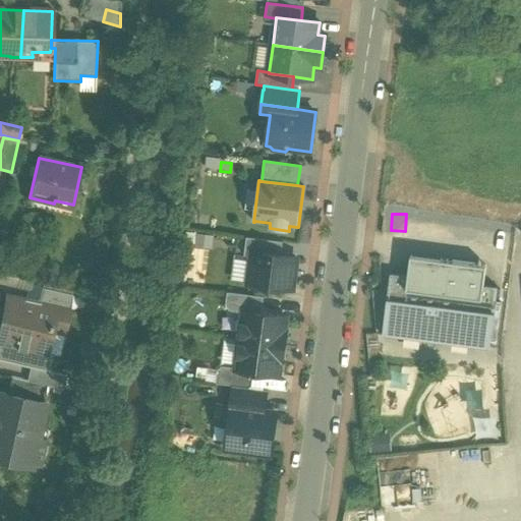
[(283,242),(246,238),(244,256),(252,257),(252,252),(281,256),(283,242)]
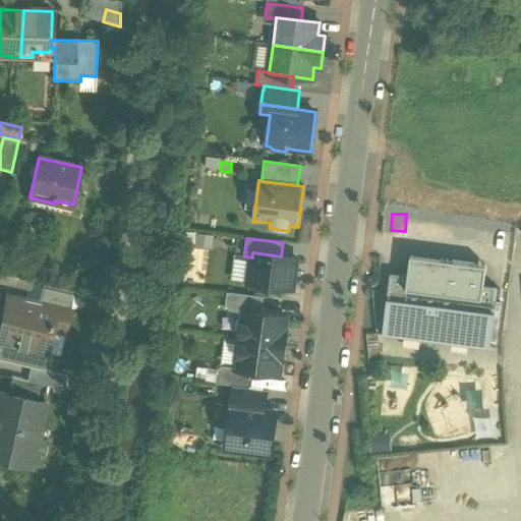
[(281,256),(252,252),(252,257),(249,283),(255,284),(257,287),(268,289),(271,286),(292,289),(296,258),(281,256)]
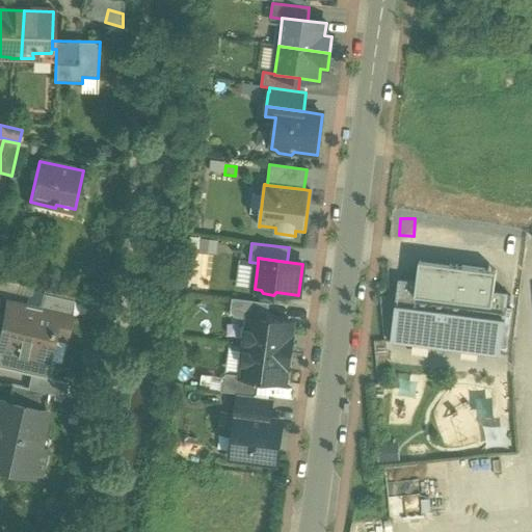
[(478,284),(431,277),(430,284),(399,280),(391,343),(392,343),(392,340),(500,353),(499,356),(500,356),(508,294),(477,290),(478,284)]
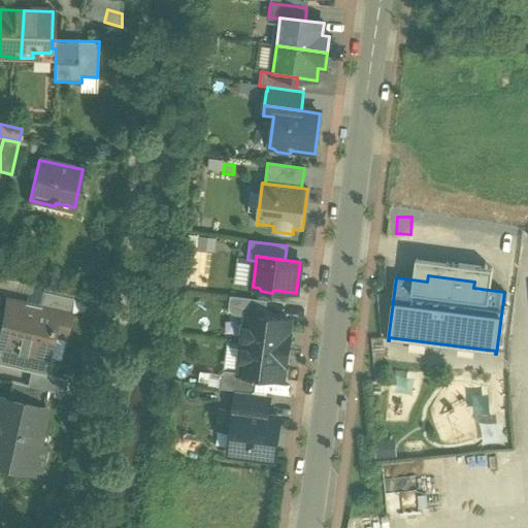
[(73,298),(42,291),(39,303),(34,306),(67,314),(70,299),(72,299),(73,298)]
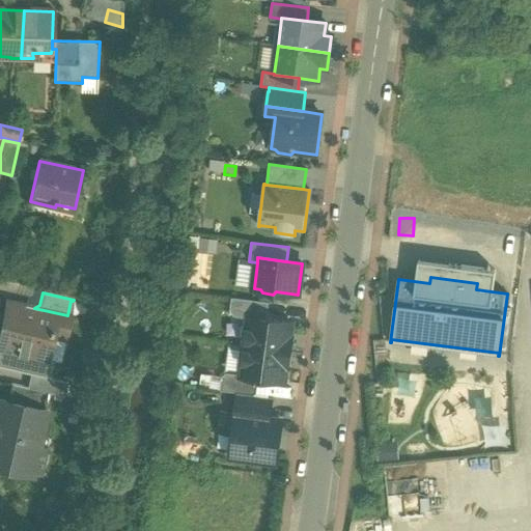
[(269,303),(232,298),(230,311),(234,316),(249,318),(249,317),(267,319),(269,303)]
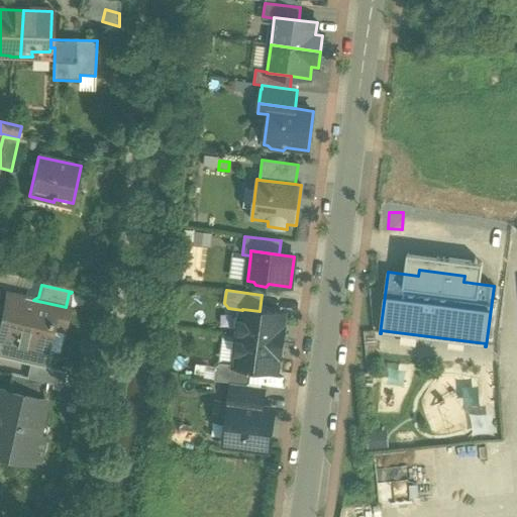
[(0,326),(48,336),(52,326),(64,329),(68,308),(66,307),(33,300),(7,294),(0,326)]
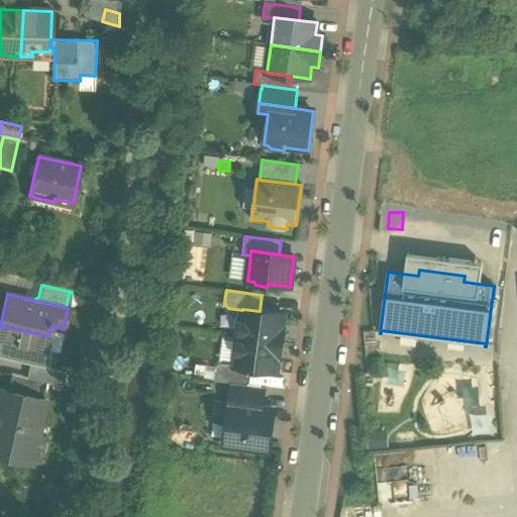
[(260,311),(242,309),(242,310),(238,338),(282,343),(284,329),(282,329),(284,314),(260,311)]
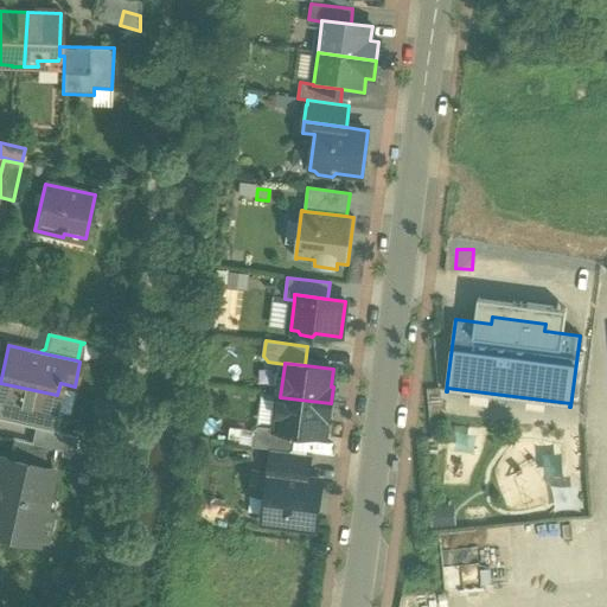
[(57,395),(0,383),(0,419),(34,428),(56,433),(61,413),(53,410),(57,395)]
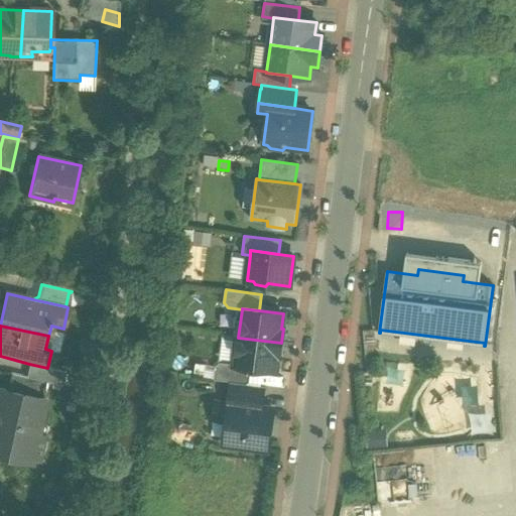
[(281,343),(238,338),(235,365),(235,366),(251,369),(275,372),(277,357),(280,357),(281,343)]
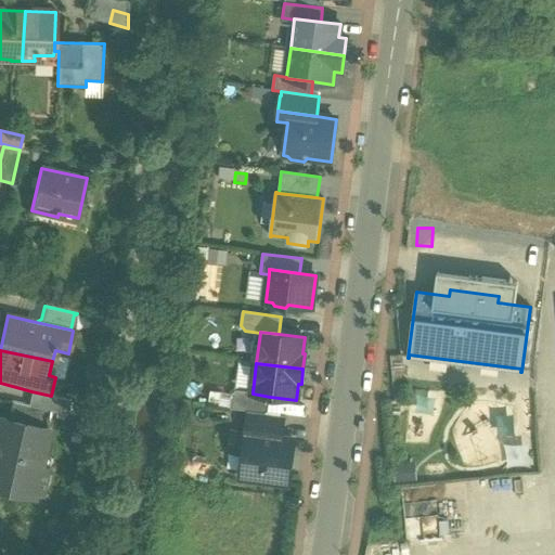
[(270,397),(253,394),(253,392),(237,390),(231,395),(230,409),(247,411),(268,413),(270,397)]
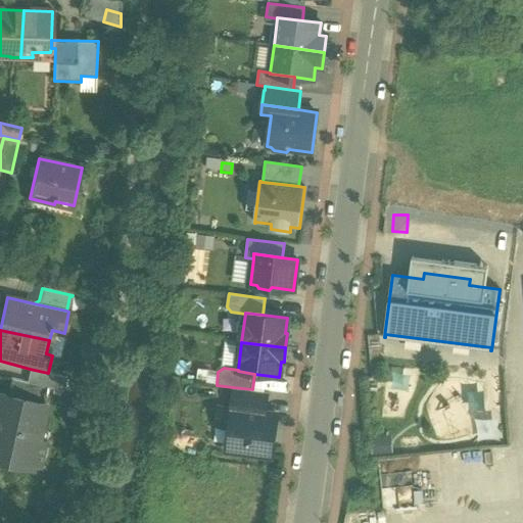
[(48,373),(30,369),(27,382),(47,386),(50,387),(53,374),(48,373)]
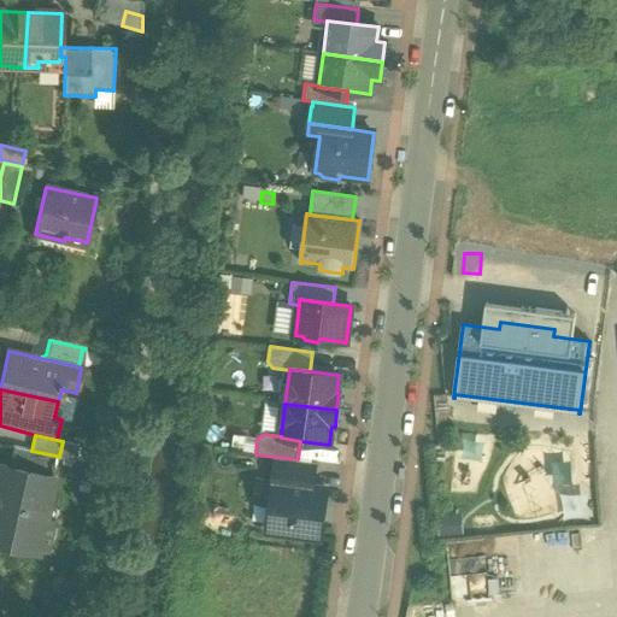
[(78,445),(63,441),(59,457),(75,460),(78,445)]
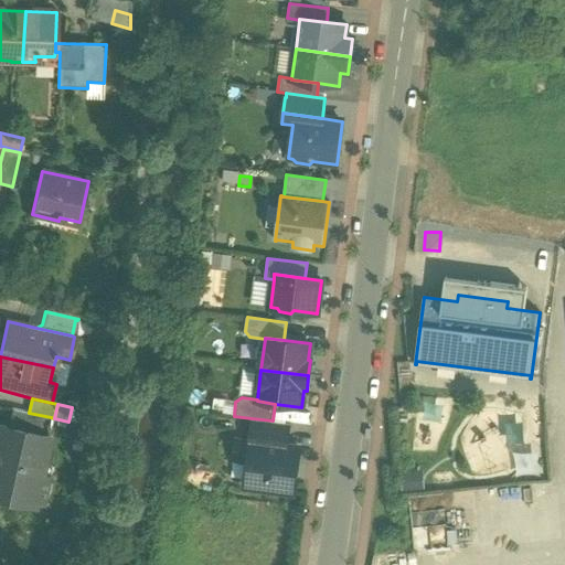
[(29,413),(12,408),(8,427),(46,436),(51,417),(29,413)]
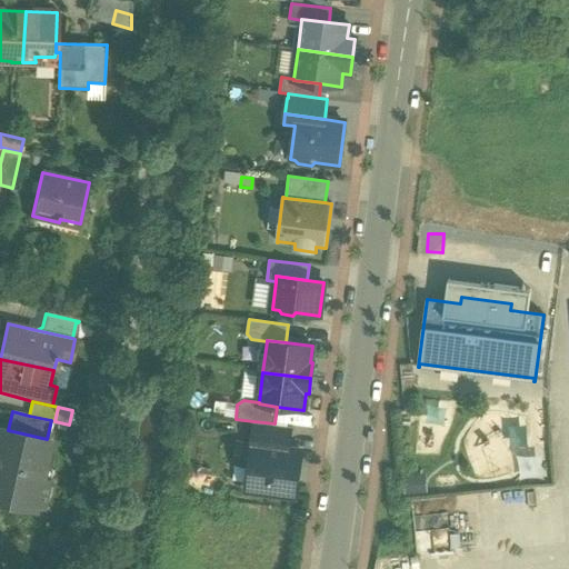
[(275,423),(253,421),(250,445),(290,449),(293,427),(275,423)]
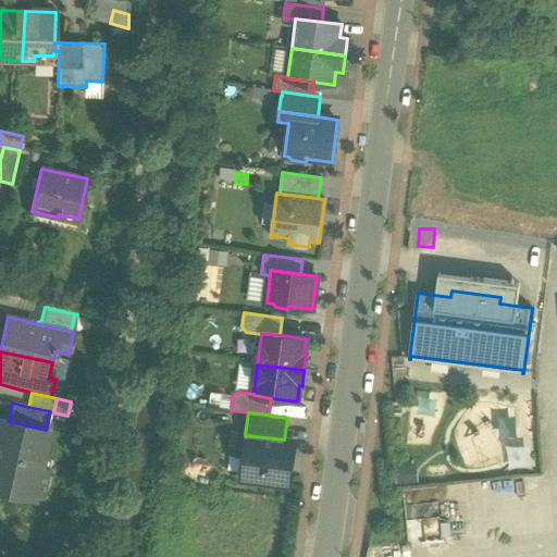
[(8,421),(0,419),(0,491),(33,498),(34,494),(42,496),(48,471),(39,469),(48,431),(46,430),(8,421)]
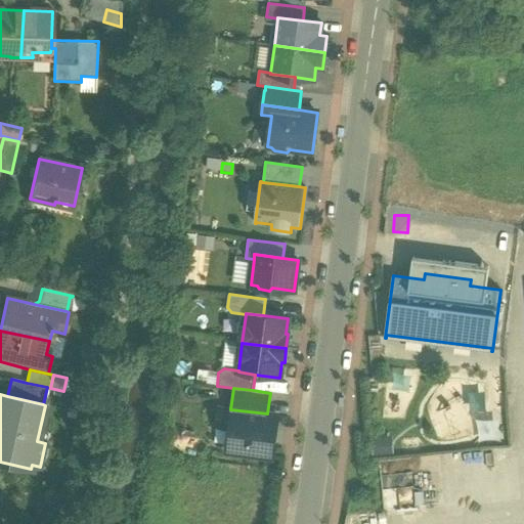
[(230,409),(220,408),(218,426),(231,427),(228,451),(272,456),(277,416),(267,413),(230,409)]
